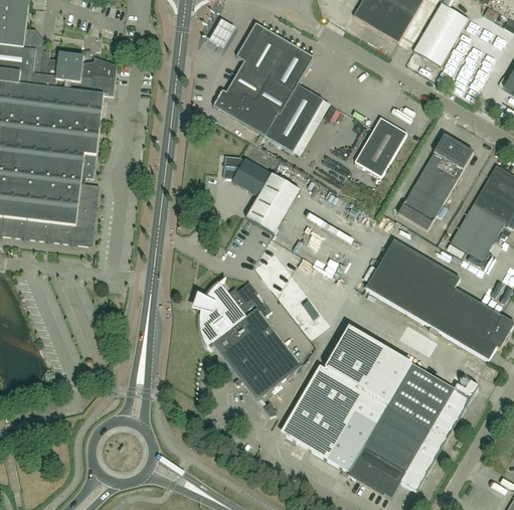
[(0,232),(87,242),(92,239),(99,183),(83,182),(84,175),(93,176),(103,93),(113,94),(116,63),(94,55),(93,59),(82,61),(82,53),(58,50),(57,57),(48,56),(49,49),(42,48),(43,43),(30,27),(25,26),(28,0),(0,0),(0,232)]
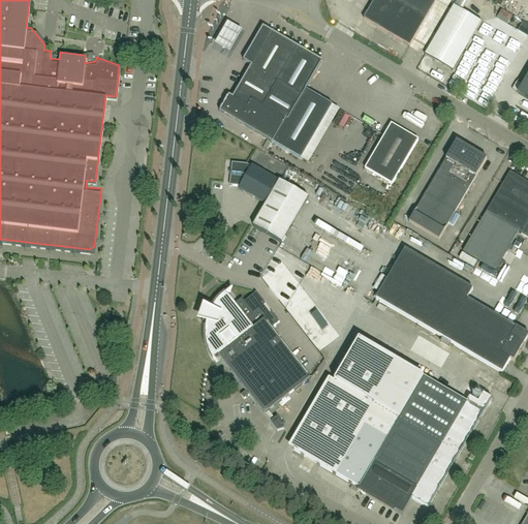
[(370,0),(363,14),(409,41),(432,0),(370,0)]
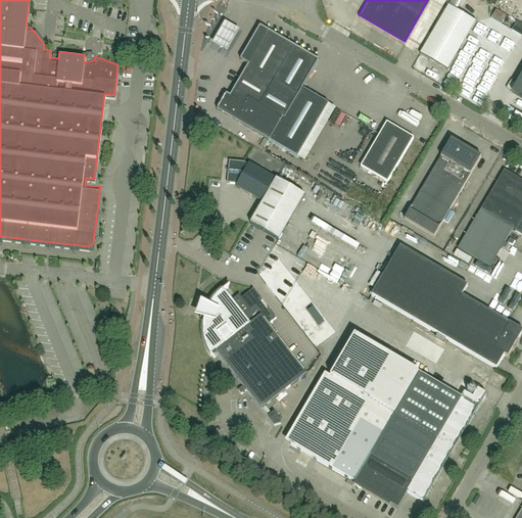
[(448,0),(419,50),(446,65),(475,16),(448,0)]
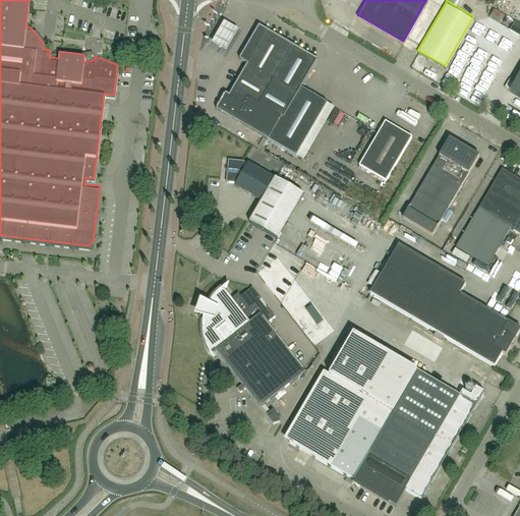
[(237,23),(224,14),(212,36),(226,45),(237,23)]
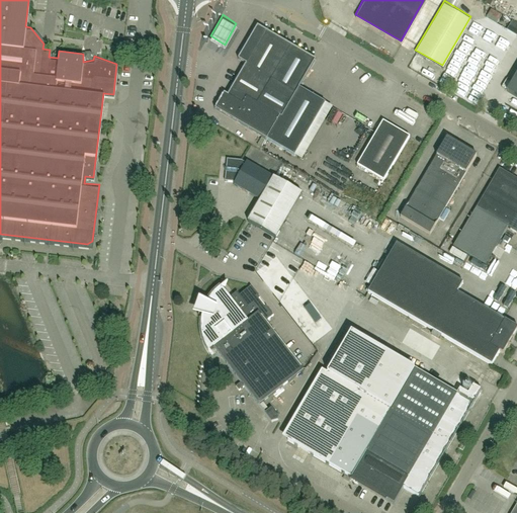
[(224,89),(213,105),(293,152),(305,134),(325,99),(298,83),(315,56),(265,26),(257,21),(237,55),(245,60),(228,90),(227,91),(224,89)]
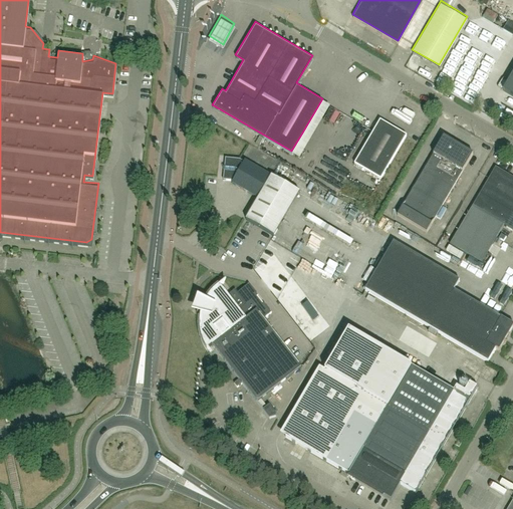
[(512,66),(502,86),(512,92),(512,66)]
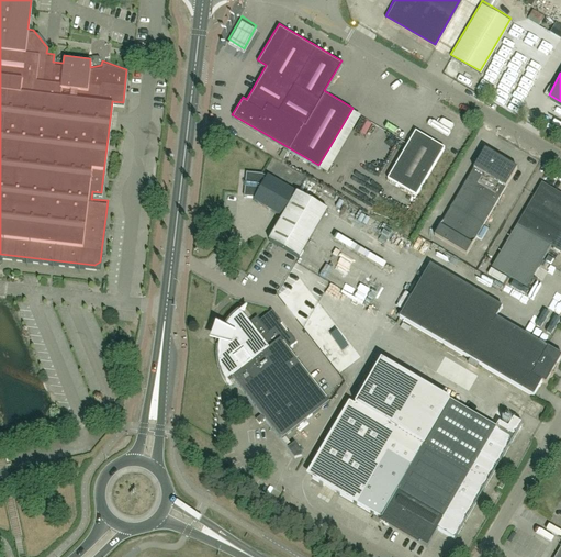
[(415,191),(444,144),(415,126),(386,175),(415,191)]
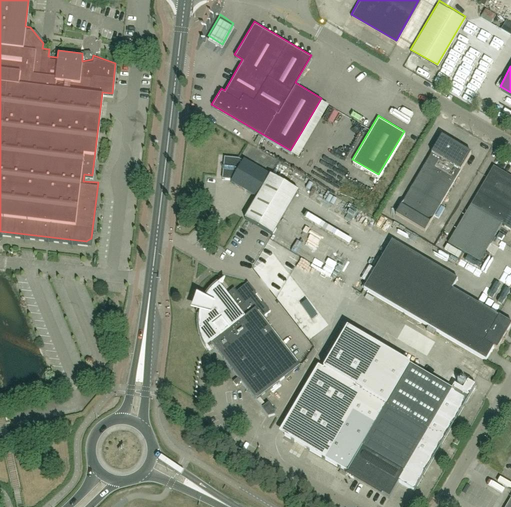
[(424,227),(470,149),(441,132),(395,210),(424,227)]
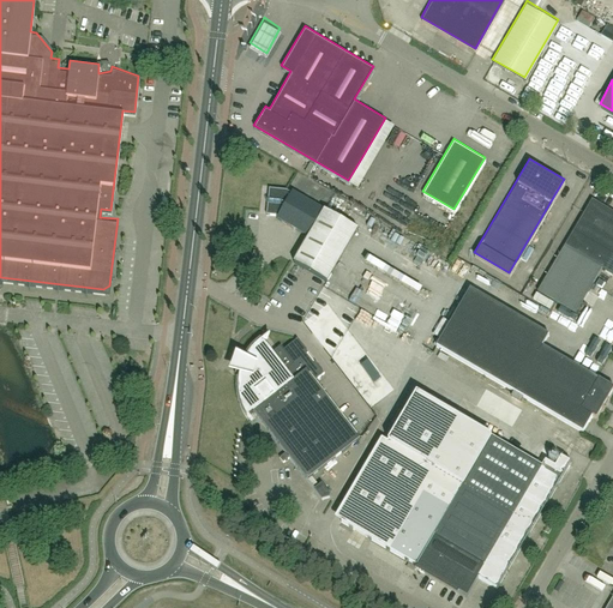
[(326,277),(356,224),(292,186),(292,188),(286,185),(269,184),(265,210),(277,211),(276,214),(307,232),(293,258),(326,277)]
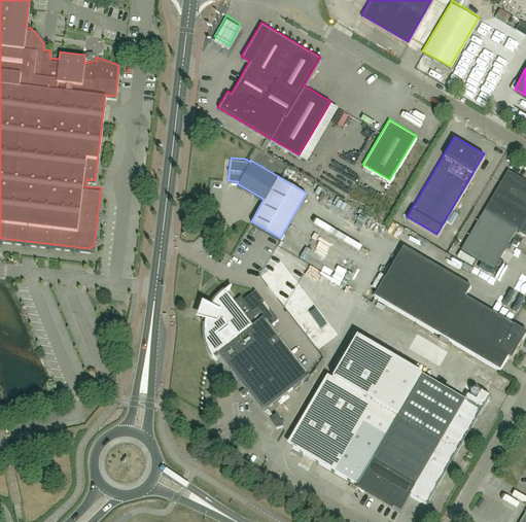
[(483,207),(516,227),(525,208),(525,177),(507,167),(483,207)]
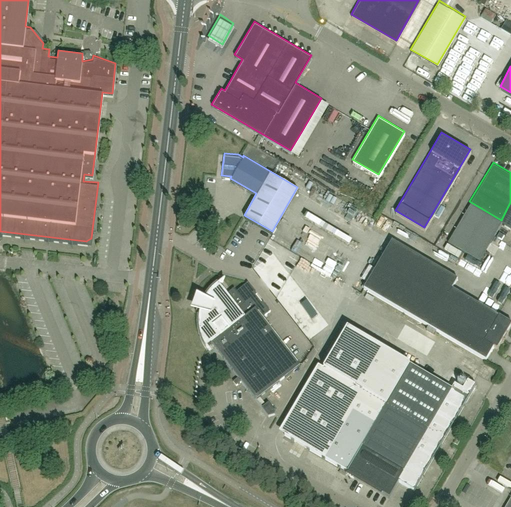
[(379,174),(375,182),(385,187),(389,179),(379,174)]
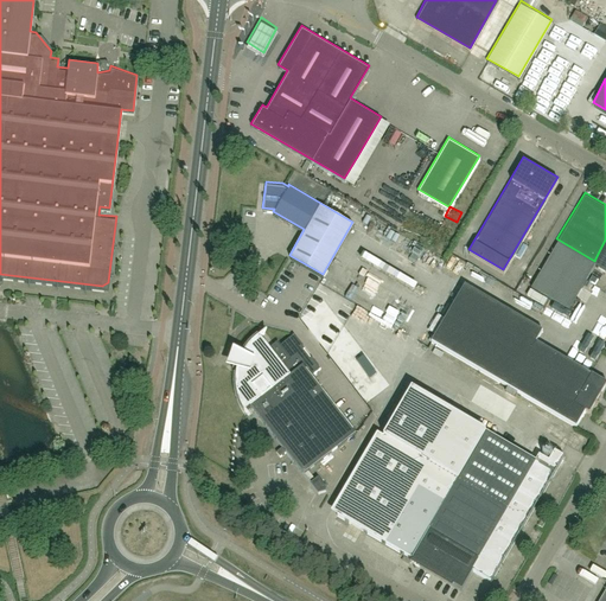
[(594,261),(556,238),(530,283),(568,305),(594,261)]
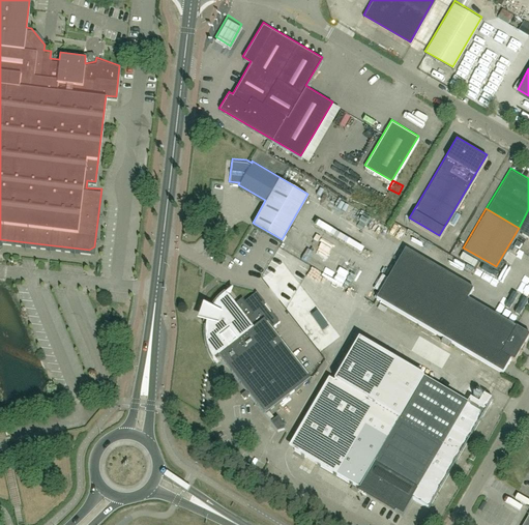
[(528,209),(519,228),(528,233),(528,209)]
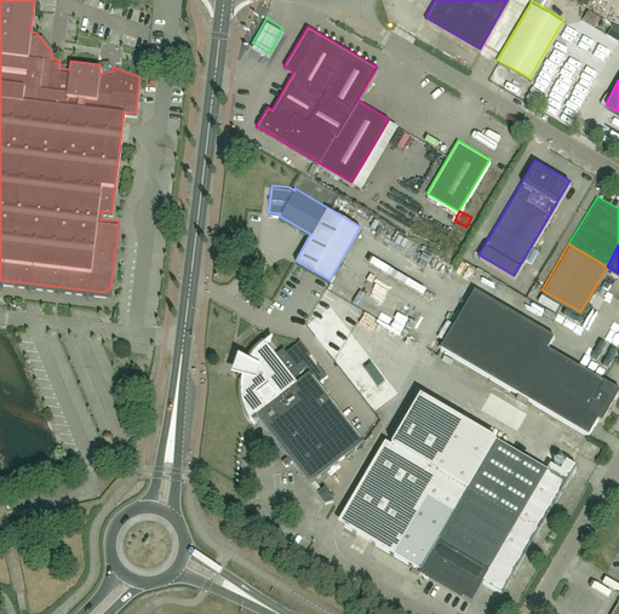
[(419,275),(412,283),(427,294),(434,286),(419,275)]
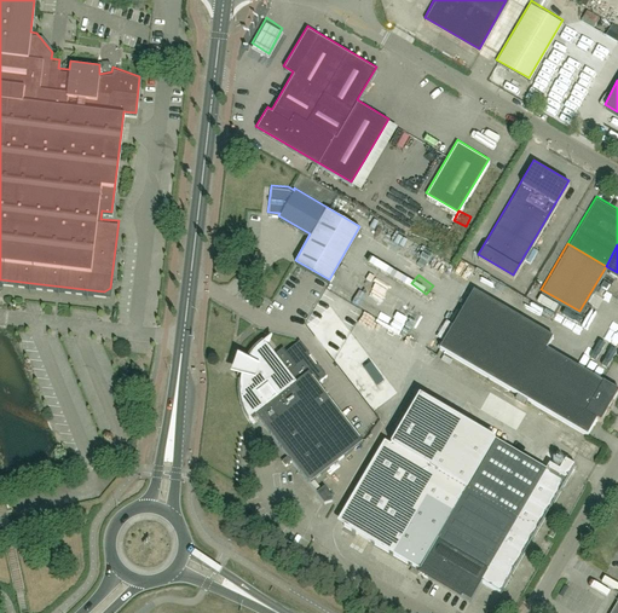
[(600,417),(617,386),(602,377),(546,345),(553,333),(473,287),(439,345),(587,431),(596,415),(600,417)]
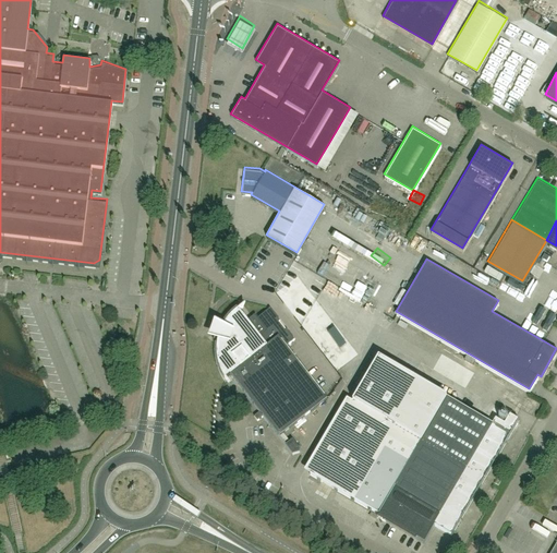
[(556,268),(556,262),(553,259),(546,266),(554,273),(556,268)]
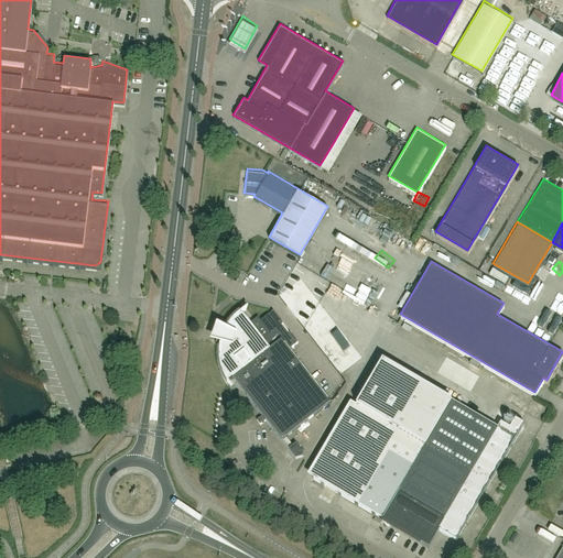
[(383,305),(392,310),(400,301),(391,295),(383,305)]
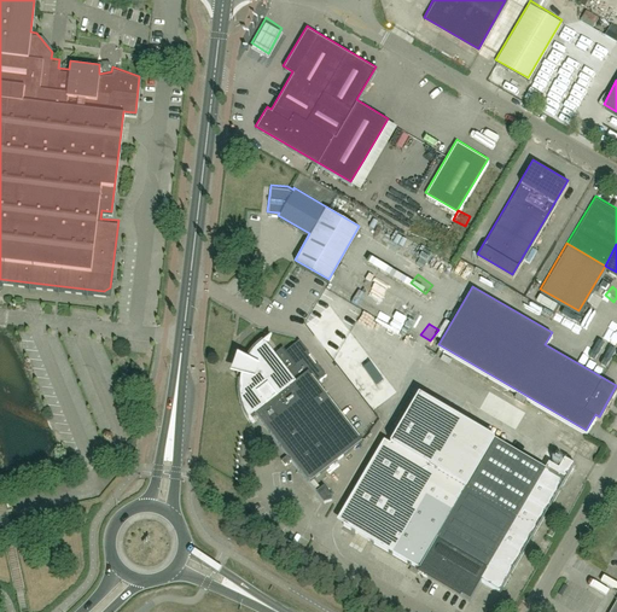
[(242,354),(237,368),(236,371),(237,371),(238,369),(240,369),(239,376),(239,383),(239,389),(240,395),(242,402),(244,408),(248,413),(251,418),(252,417),(249,413),(255,409),(308,478),(361,436),(315,378),(325,371),(316,360),(315,361),(307,351),(309,350),(298,336),(284,347),(281,342),(273,349),(263,337),(260,338),(257,341),(255,343),(252,345),(251,348),(249,350),(246,353),(245,356),(242,354)]
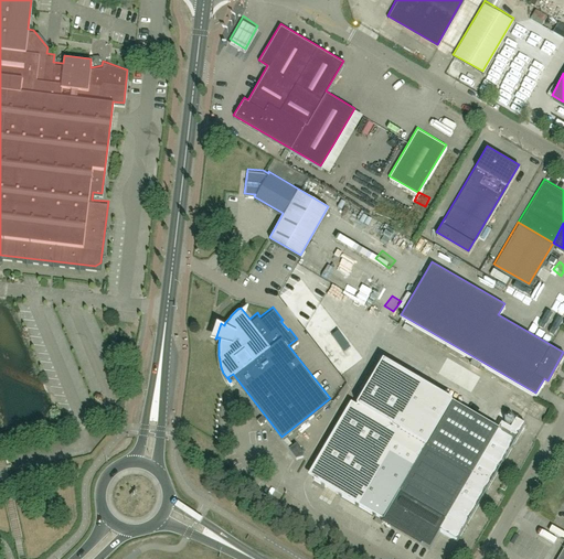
[(364,325),(350,312),(344,318),(339,313),(334,319),(347,330),(336,342),(344,351),(355,340),(351,336),(354,334),(350,330),(358,322),(363,328),(364,325)]
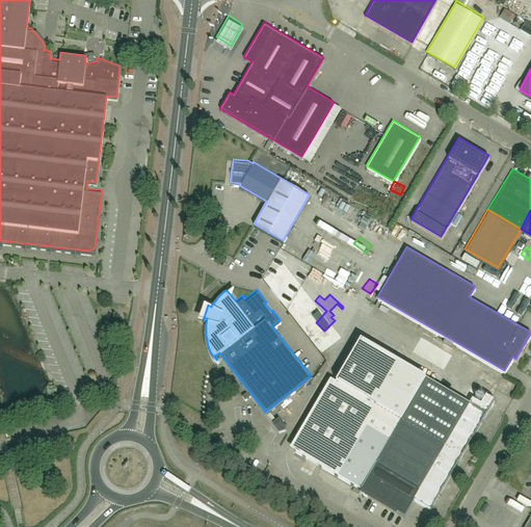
[(294,448),(360,488),(402,512),(402,514),(413,496),(428,506),(494,396),(485,391),(480,400),(472,395),(469,400),(425,374),(360,336),(294,448)]
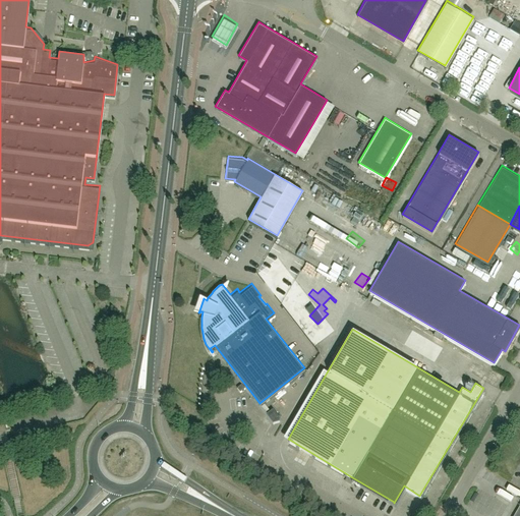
[(278,417),(279,414),(272,405),(266,410),(272,419),(278,417)]
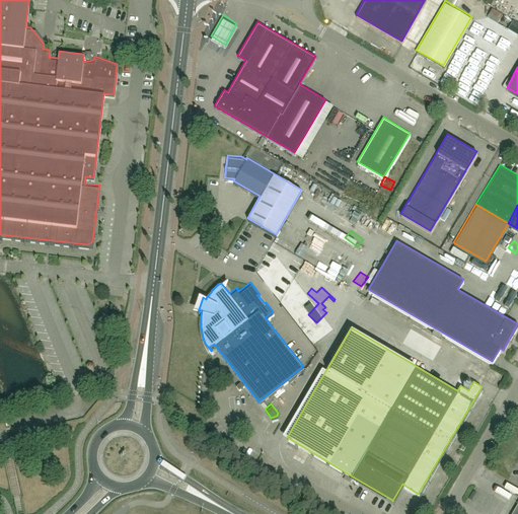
[(517,513),(517,500),(509,513),(517,513)]
